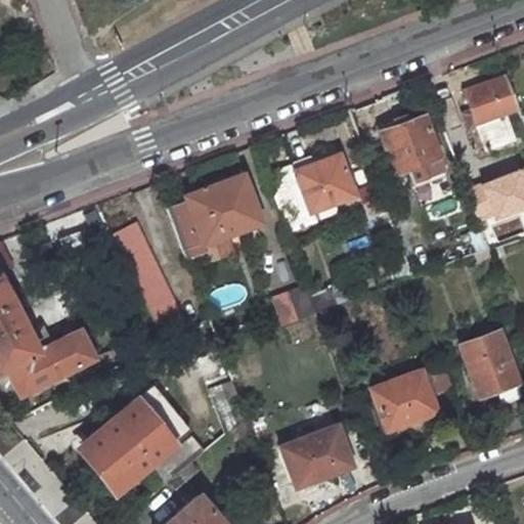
[(463,110),(468,125),(478,121),(487,145),(513,136),(505,113),(517,107),(504,73),(466,87),(473,106),(463,110)]
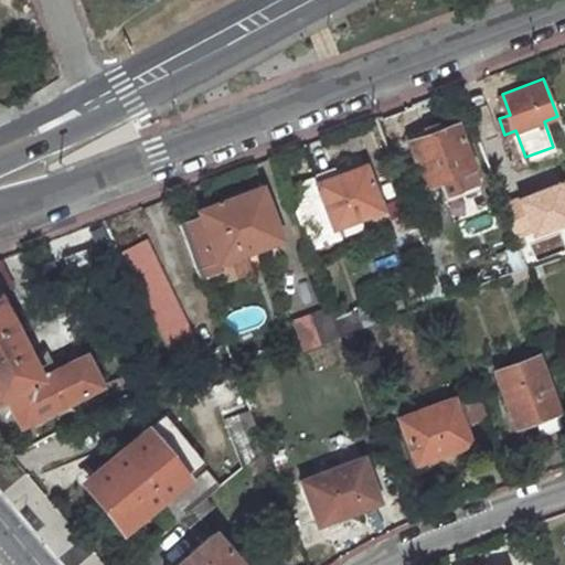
[(425,188),(475,169),(458,125),(454,114),(444,117),(446,124),(423,132),(424,137),(408,144),(425,188)]
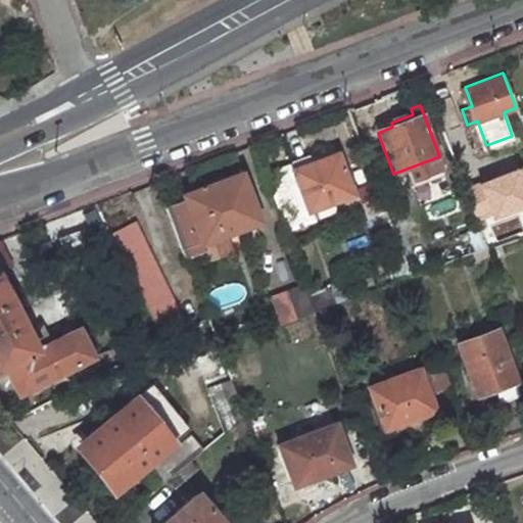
[(314,165),(293,174),(281,178),(274,192),(289,233),(313,224),(307,209),(351,193),(334,145),(325,148),(327,153),(311,159),(314,165)]
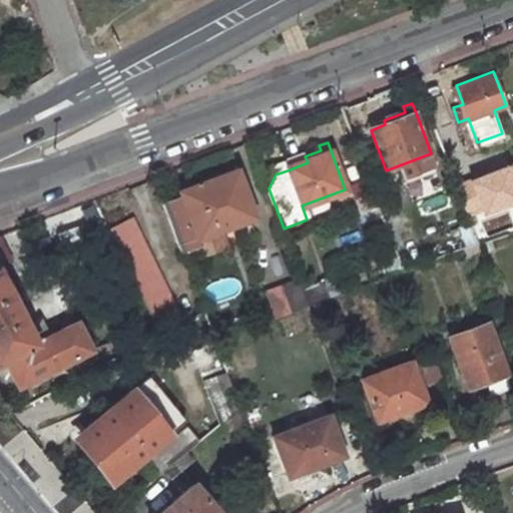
[(288,170),(308,162),(305,156),(305,154),(285,162),(288,170)]
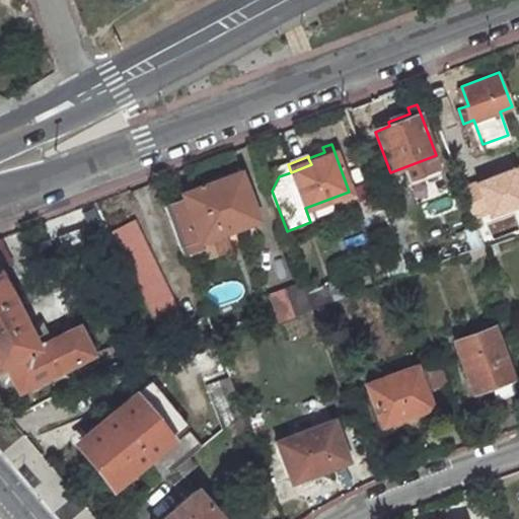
[(199,238),(254,218),(237,171),(181,192),(183,198),(165,204),(182,250),(201,243),(199,238)]
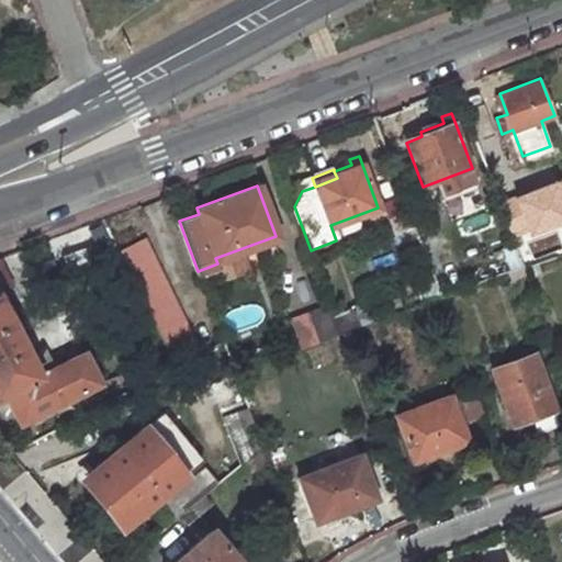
[(548,236),(517,248),(525,270),(557,259),(548,236)]
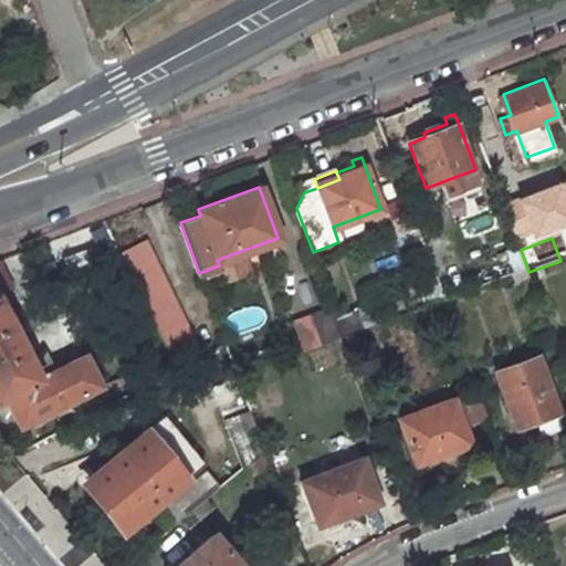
[(202,358),(147,240),(122,252),(177,371),(202,358)]
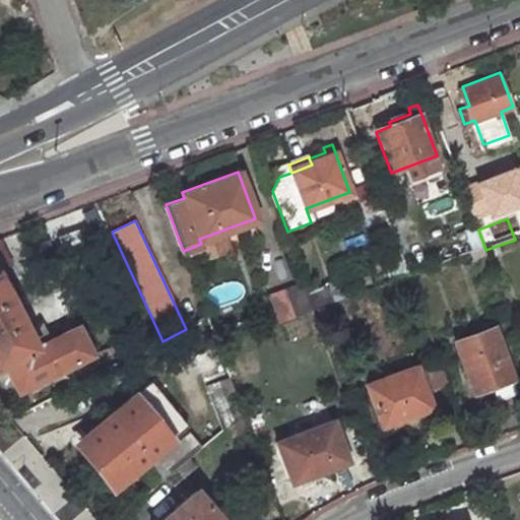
[(0,364),(5,362),(76,328),(73,323),(49,334),(39,317),(23,325),(16,310),(22,306),(2,266),(0,267),(0,364)]
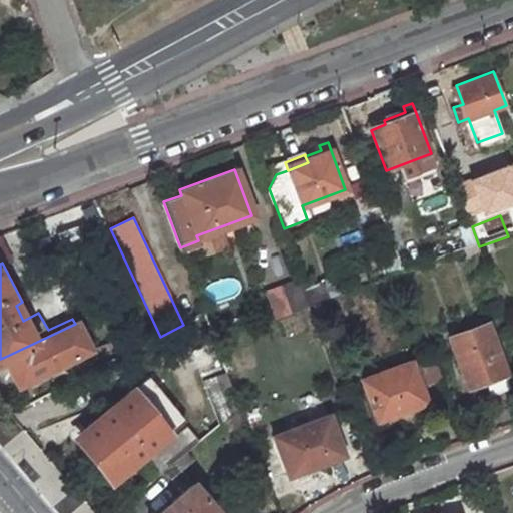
[(271,321),(310,307),(302,285),(263,299),(271,321)]
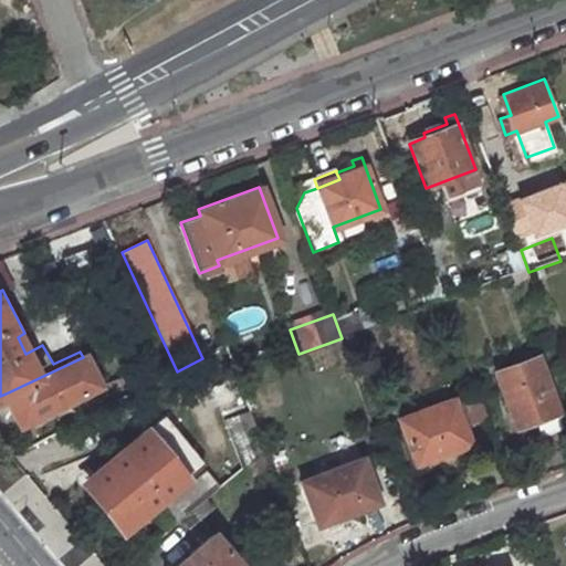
[(495,371),(516,427),(519,426),(522,435),(537,429),(534,420),(558,411),(538,356),(495,371)]
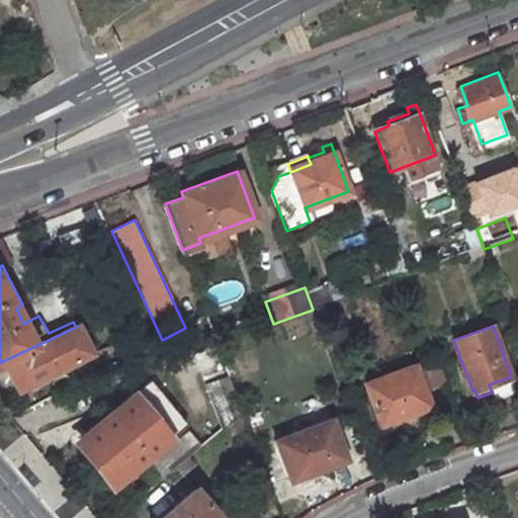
[(92,362),(76,327),(5,360),(22,397),(92,362)]
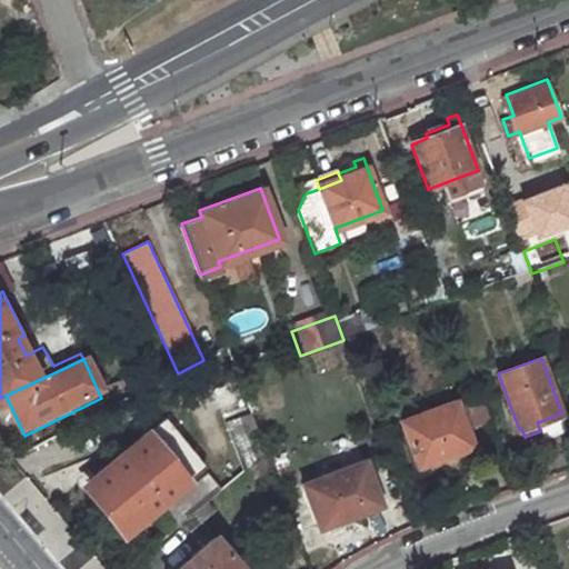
[(457,400),(401,420),(418,465),(472,445),(457,400)]
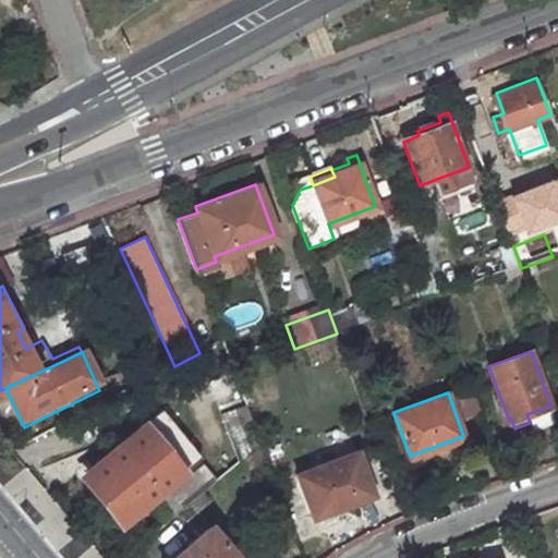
[(222,414),(240,461),(249,453),(262,443),(247,404),(222,414)]
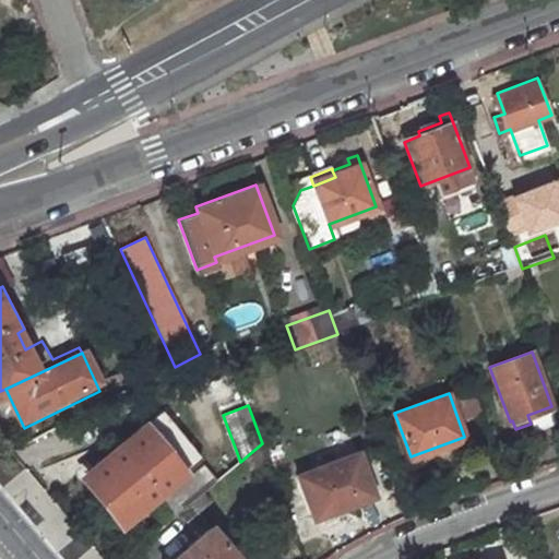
[(534,435),(558,426),(555,415),(551,406),(527,415),(531,424),(534,435)]
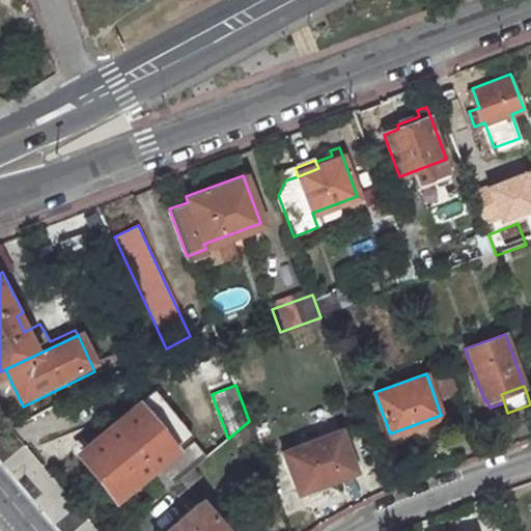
[(152,388),(80,448),(119,494),(191,435),(152,388)]
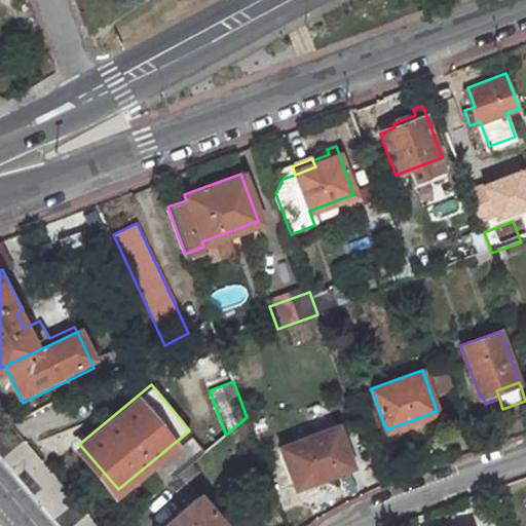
[(337,425),(280,446),(295,485),(351,464),(337,425)]
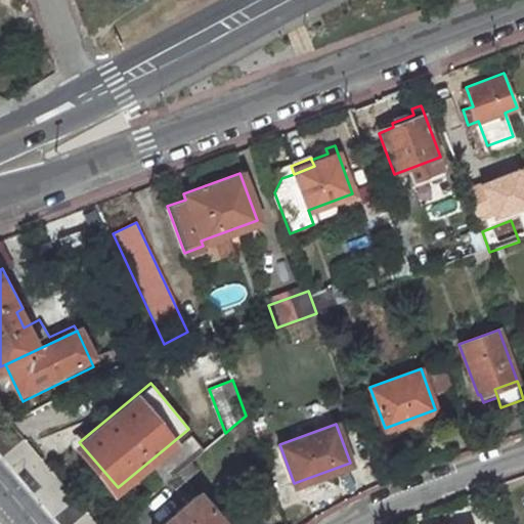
[(192,434),(148,470),(162,486),(178,472),(190,462),(206,449),(192,434)]
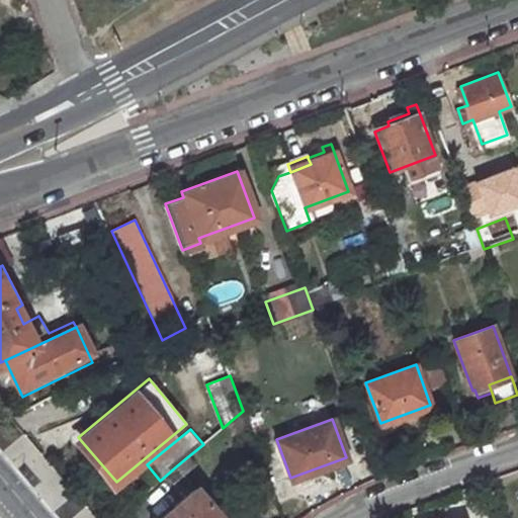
[(183,475),(195,464),(188,456),(176,466),(183,475)]
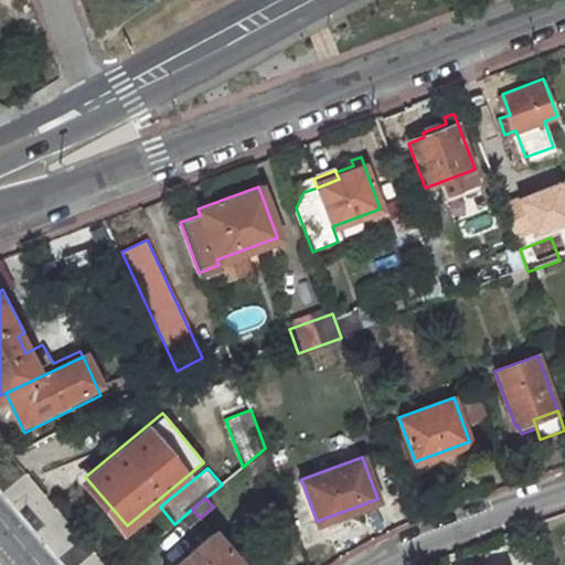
[(243,564),(214,530),(170,564),(243,564)]
